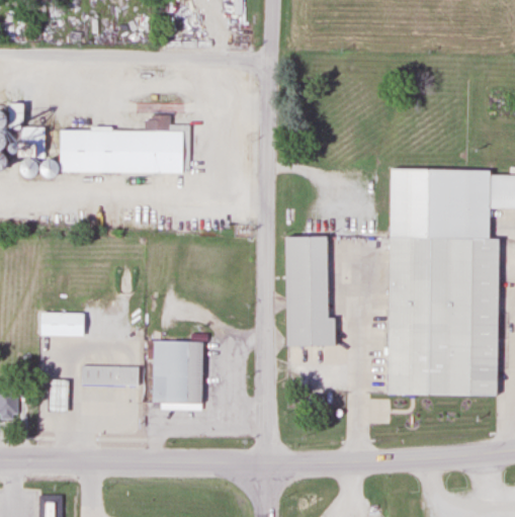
[(243,11),(243,0),(235,0),(235,11),(243,11)]
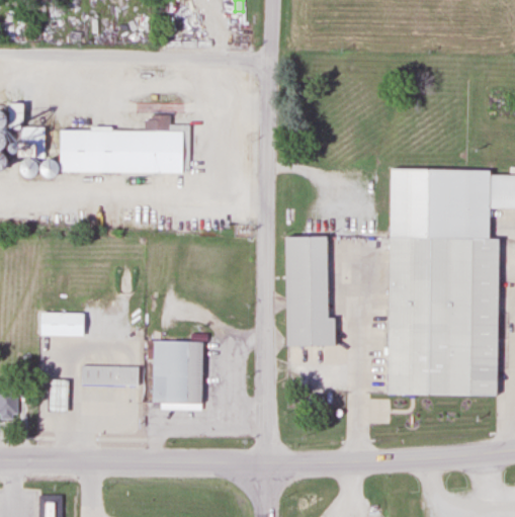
[(25,102),(8,102),(8,139),(17,140),(17,157),(46,157),(47,125),(24,125),(25,102)]
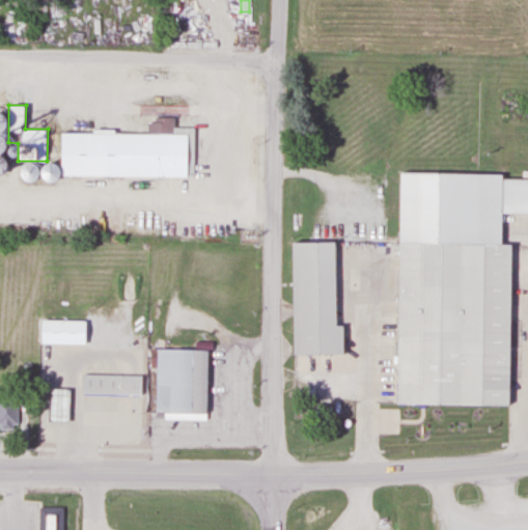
[(61,131),(61,175),(190,176),(190,127),(174,127),(175,117),(148,117),(148,132),(61,131)]
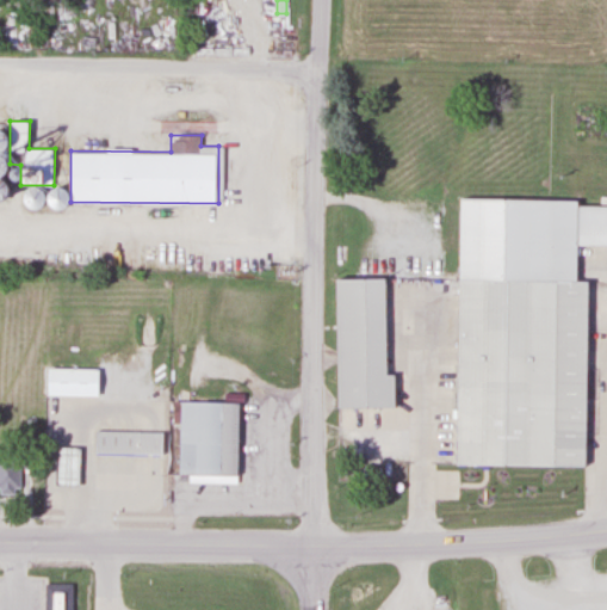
[(460,199),(578,201),(577,281),(590,281),(586,467),(458,466),(460,199)]
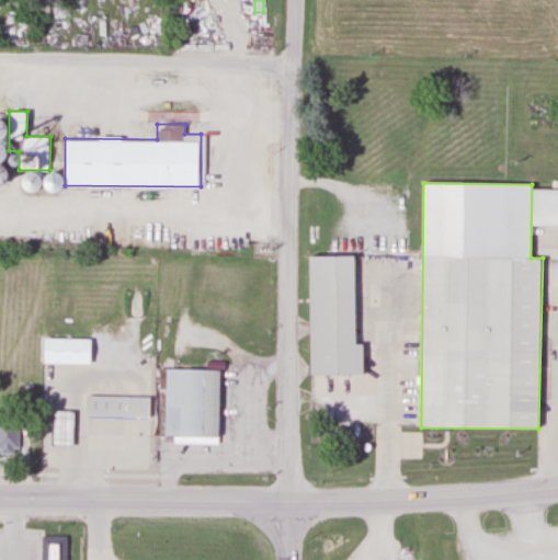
[(309,255),(309,374),(364,374),(364,342),(355,342),(355,255),(309,255)]
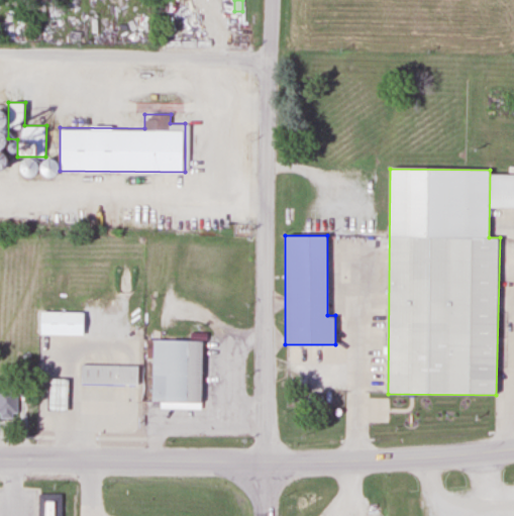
[(84,311),(40,311),(40,334),(84,334),(84,311)]
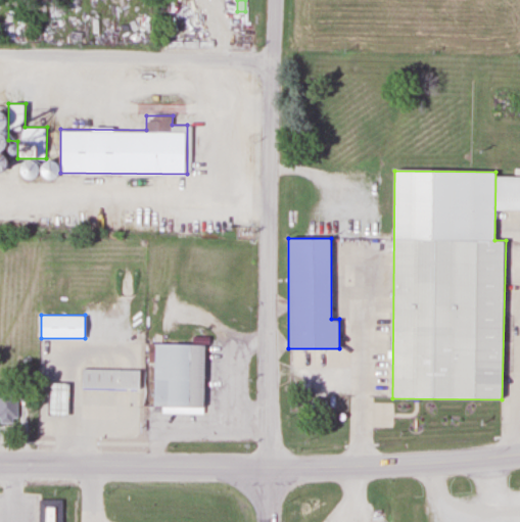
[(163,410),(166,344),(218,346),(216,412),(163,410)]
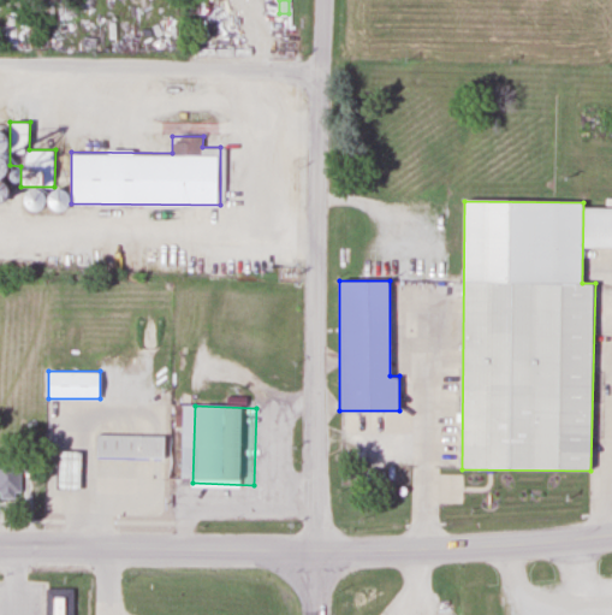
[(166,457),(166,435),(97,433),(97,457),(166,457)]
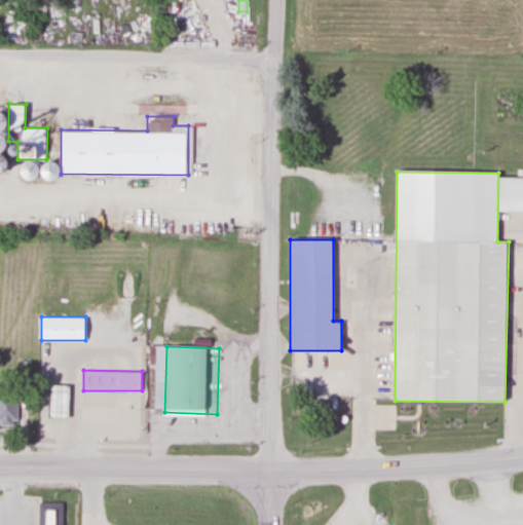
[(66,387),(51,387),(51,416),(66,416),(66,387)]
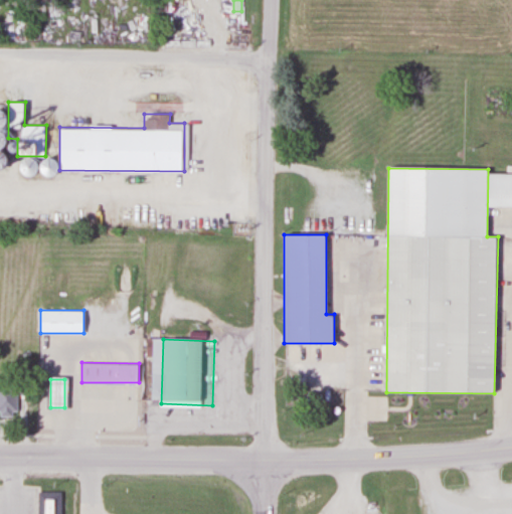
[(0,413),(19,413),(19,383),(0,382),(0,413)]
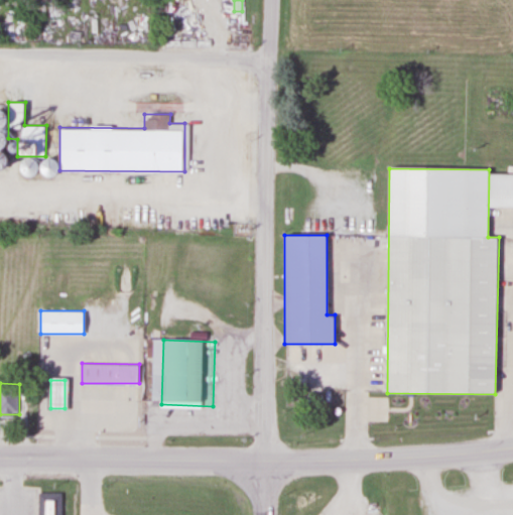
[(70,493),(70,514),(50,514),(50,493),(70,493)]
